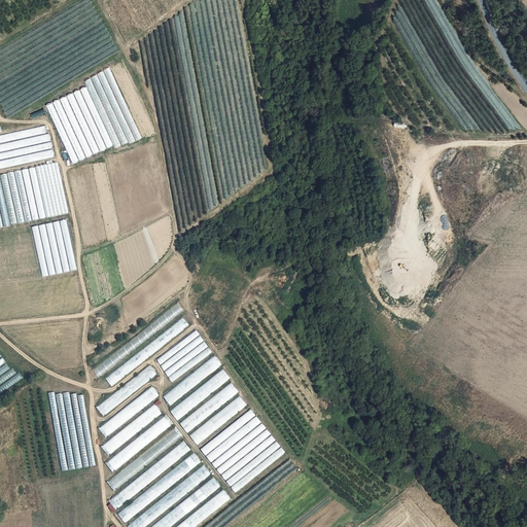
[(109,67),(104,70),(136,141),(142,138),(109,67)]
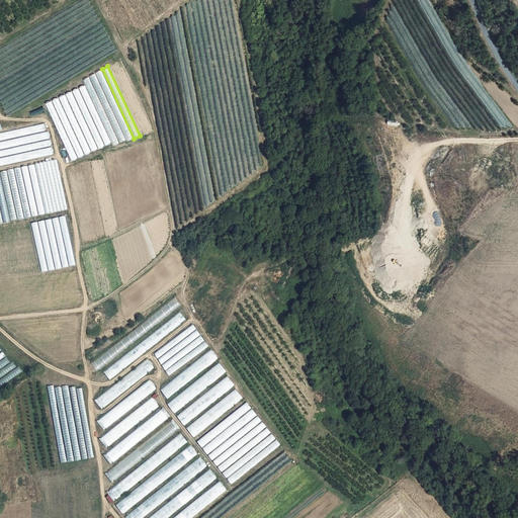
[(101,70),(95,73),(127,142),(134,139),(101,70)]
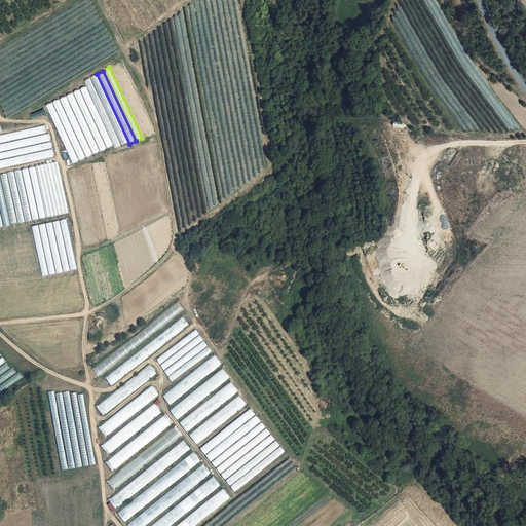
[(97,74),(91,78),(122,145),(127,142),(97,74)]
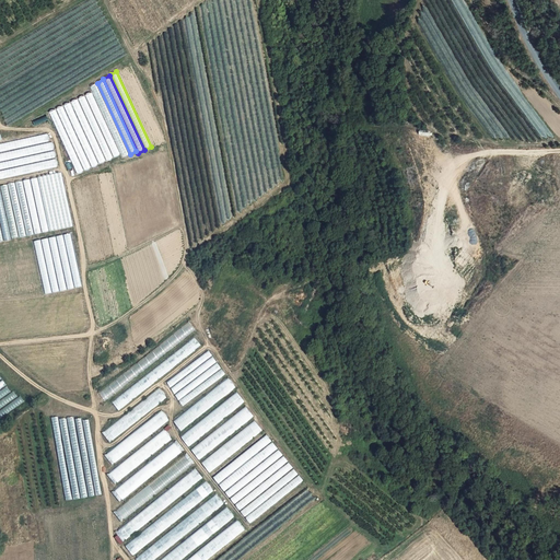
[(95,83),(90,86),(123,158),(129,154),(95,83)]
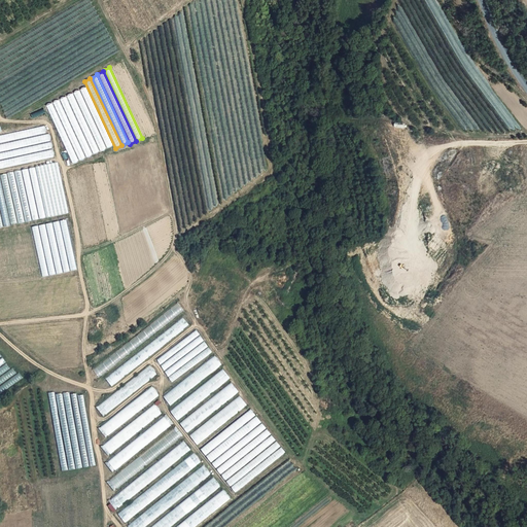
[(86,88),(80,91),(107,147),(113,144),(86,88)]
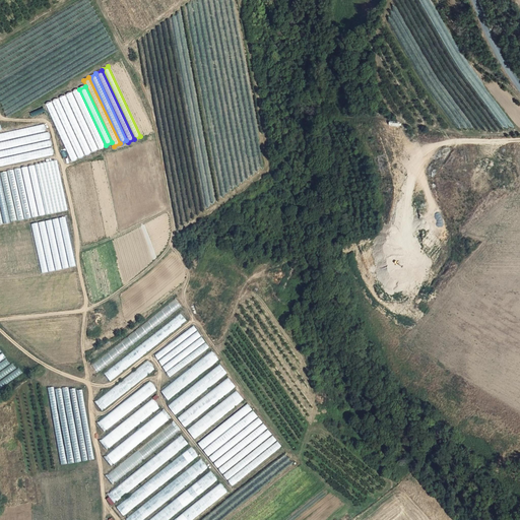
[(78,89),(72,92),(99,148),(105,145),(78,89)]
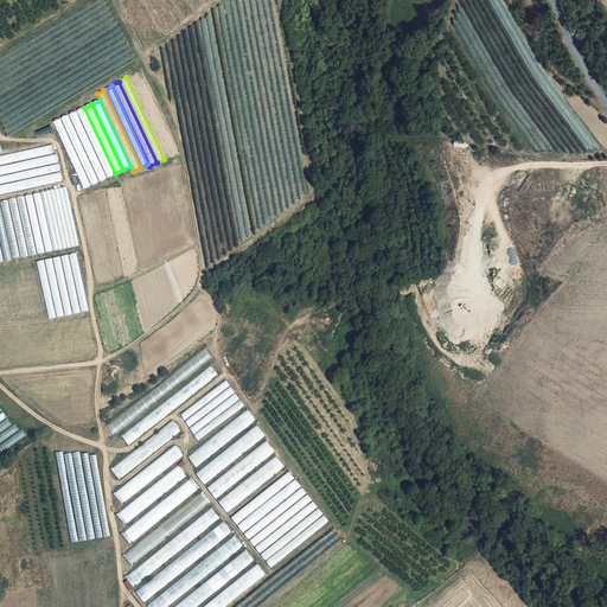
[(84,108),(77,110),(108,177),(115,173),(84,108)]
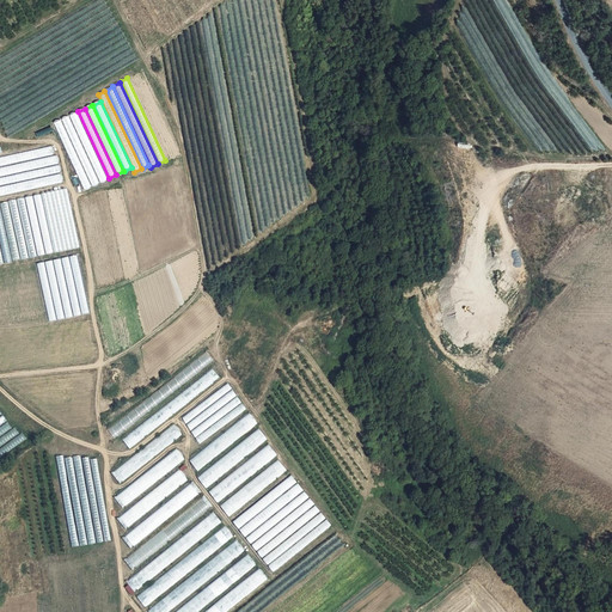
[(77,112),(69,116),(101,183),(108,179),(77,112)]
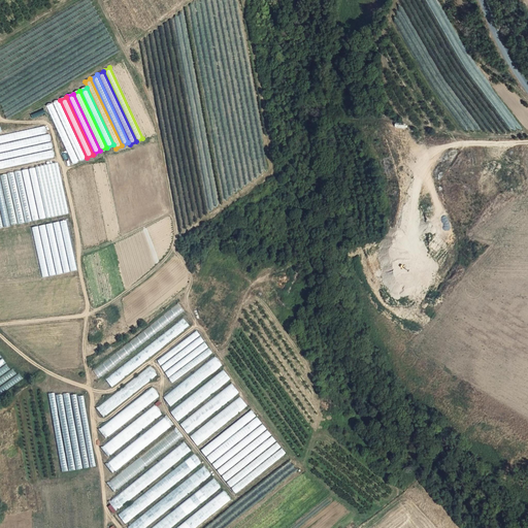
[(59,100),(53,103),(79,160),(86,158),(59,100)]
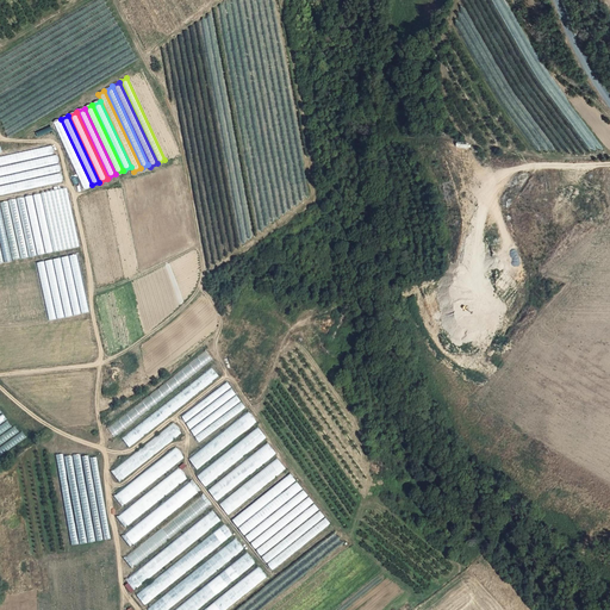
[(61,119),(54,123),(85,188),(92,186),(61,119)]
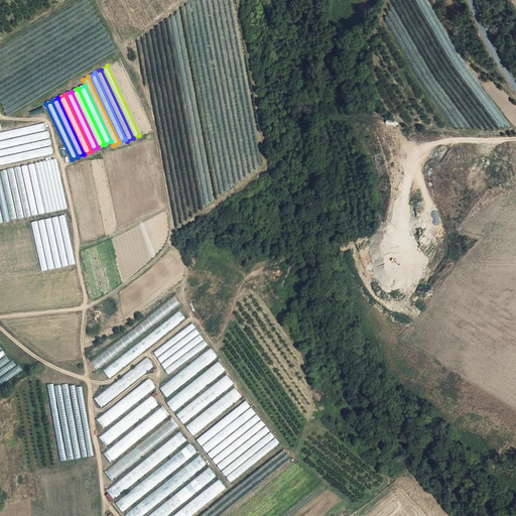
[(30,111),(32,115),(44,110),(43,106),(30,111)]
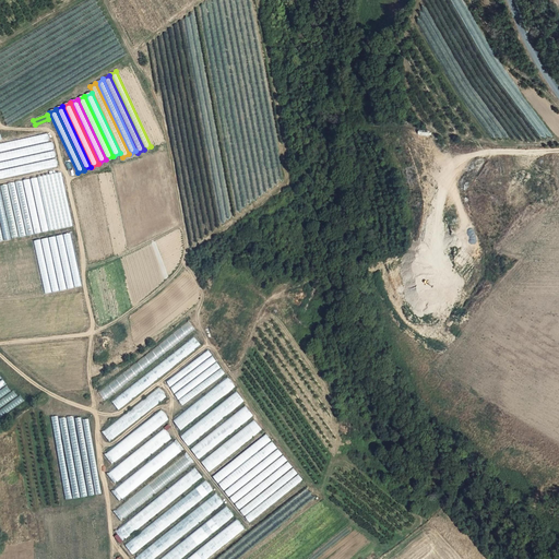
[(47,133),(0,143),(0,152),(49,141),(47,133)]
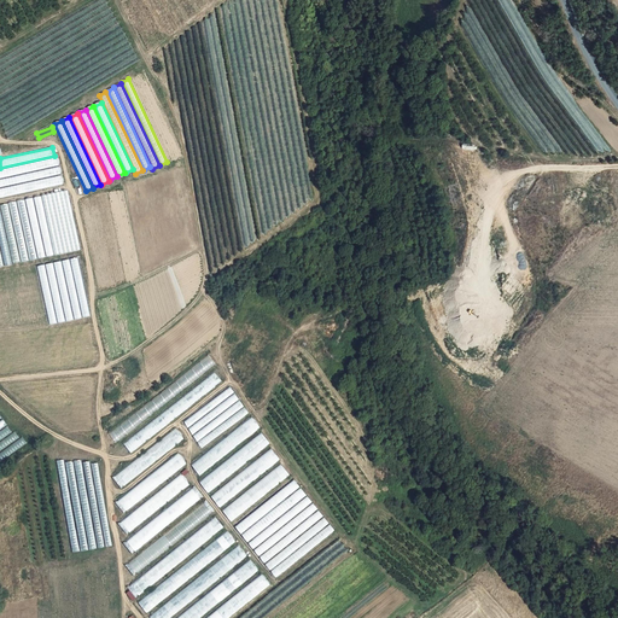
[(56,157),(0,169),(0,179),(58,165),(56,157)]
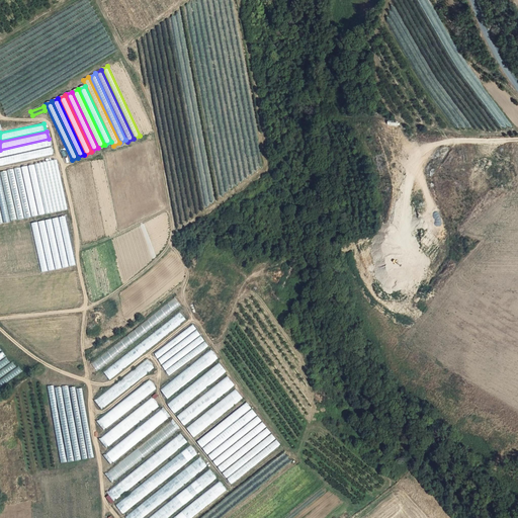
[(50,140),(0,150),(0,157),(51,146),(50,140)]
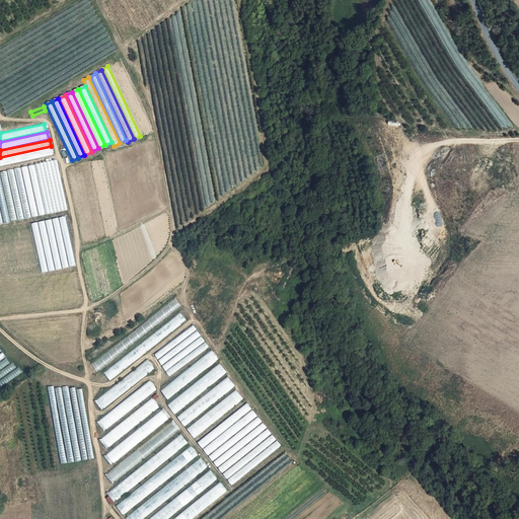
[(52,147),(0,158),(0,165),(53,154),(52,147)]
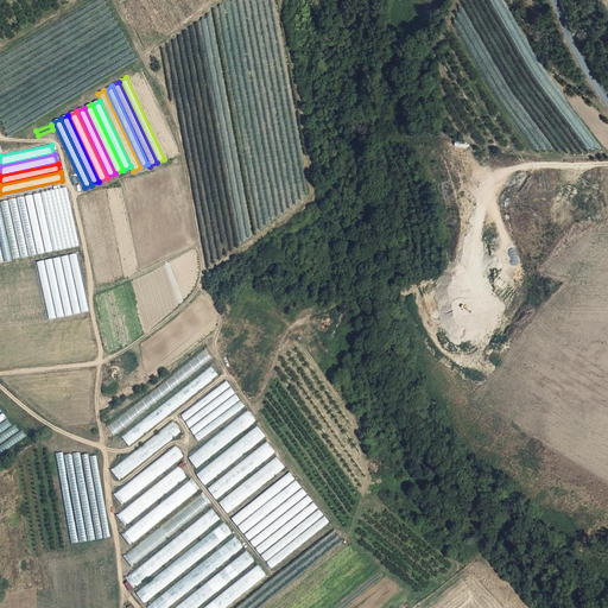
[(55,252),(80,246),(67,188),(42,192),(55,252)]
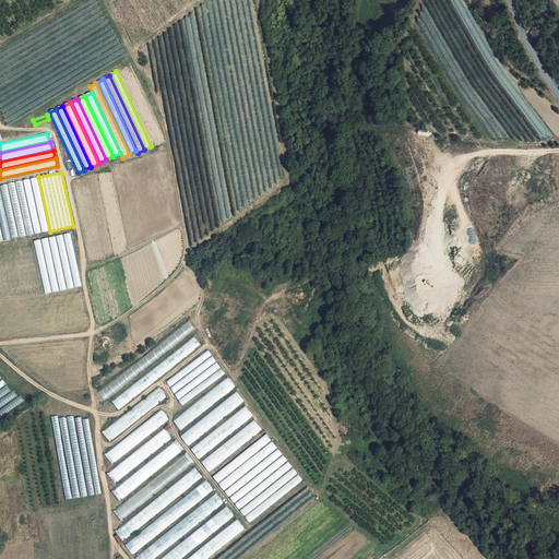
[(38,177),(30,179),(42,233),(50,232),(38,177)]
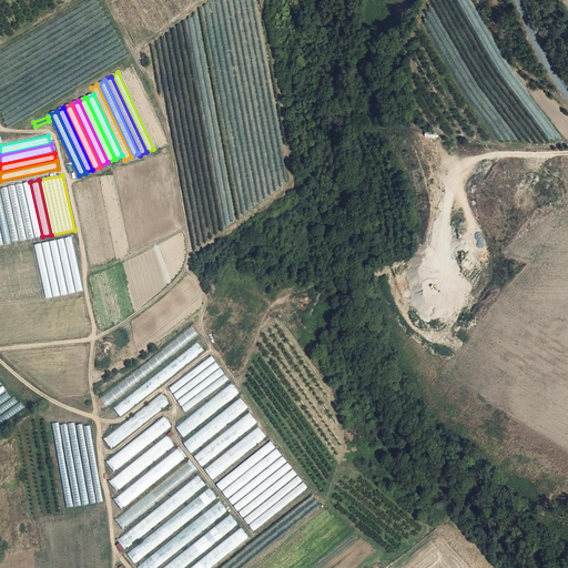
[(30,182),(23,184),(34,239),(42,236),(30,182)]
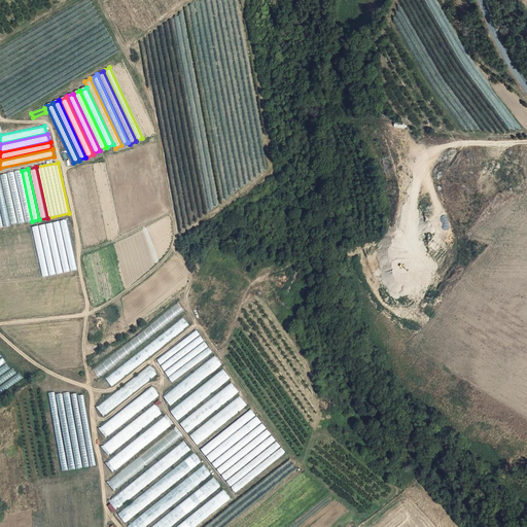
[(22,171),(14,172),(26,222),(32,221),(22,171)]
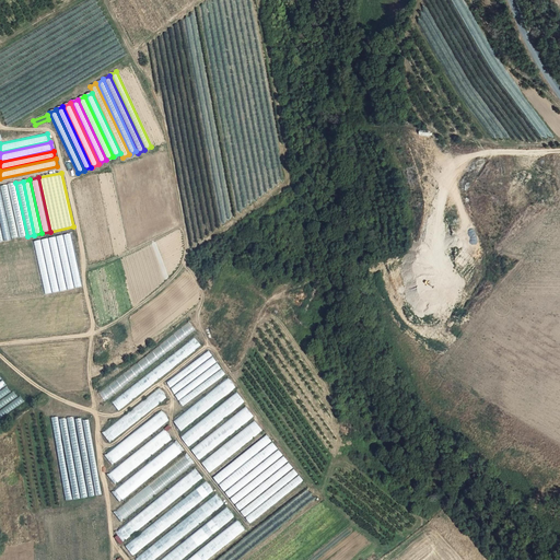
[(15,183),(8,185),(20,238),(27,236),(15,183)]
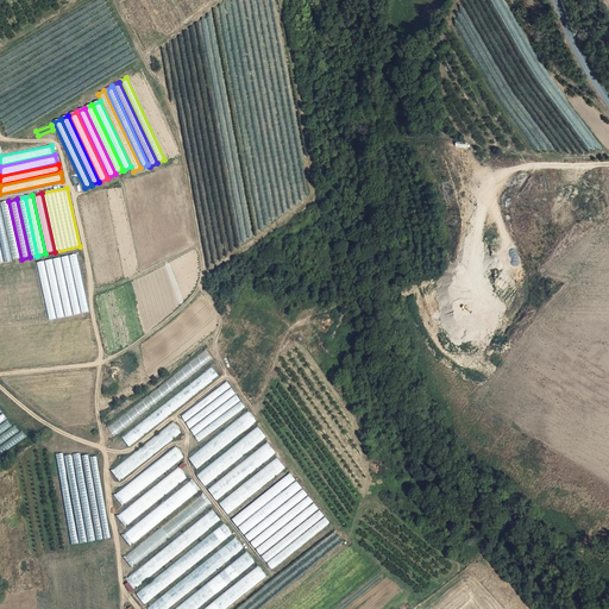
[(8,201),(0,202),(0,203),(13,262),(22,259),(8,201)]
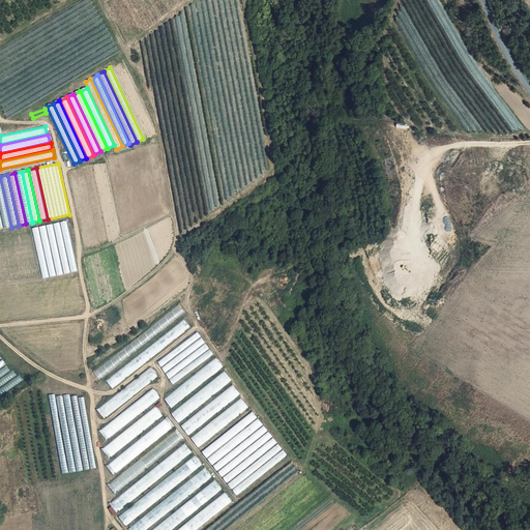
[(0,177),(0,210),(4,229),(11,228),(0,177)]
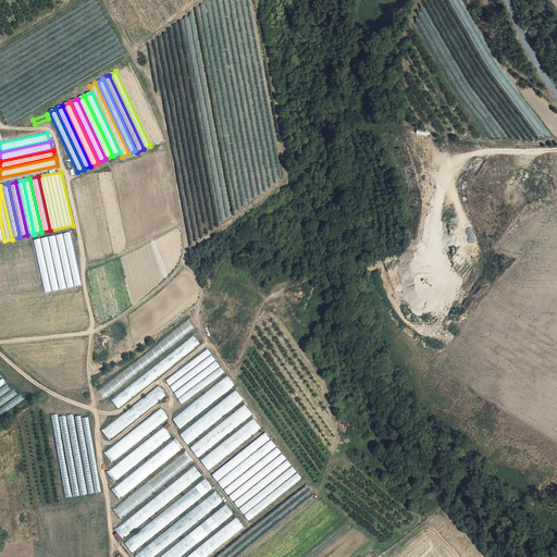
[(70,232),(63,234),(75,286),(82,285),(70,232)]
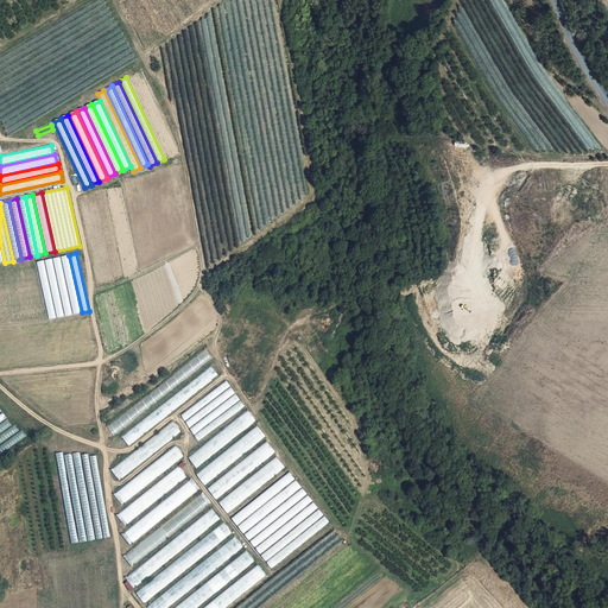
[(68,255),(61,257),(74,315),(81,312),(68,255)]
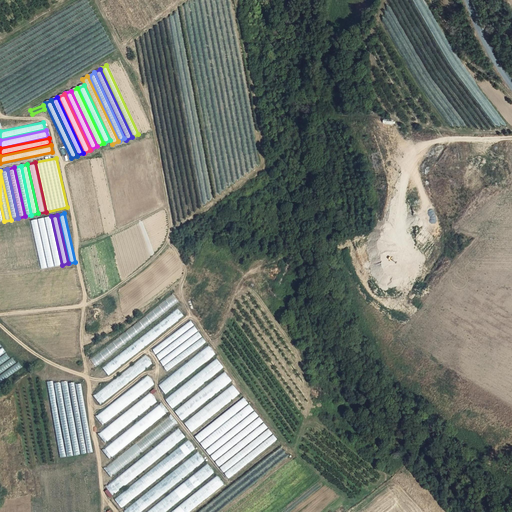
[(51,216),(44,218),(55,266),(62,265),(51,216)]
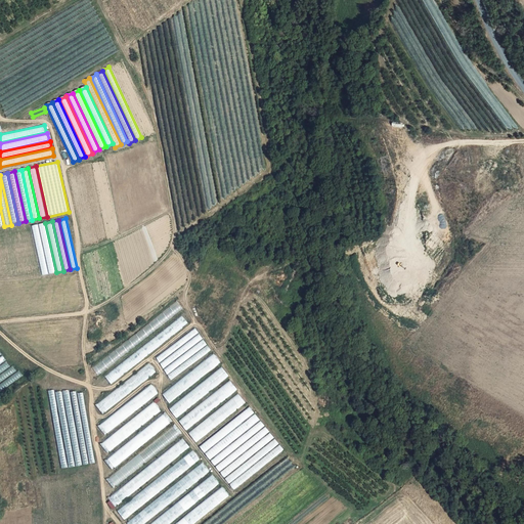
[(45,223),(39,224),(50,274),(56,272),(45,223)]
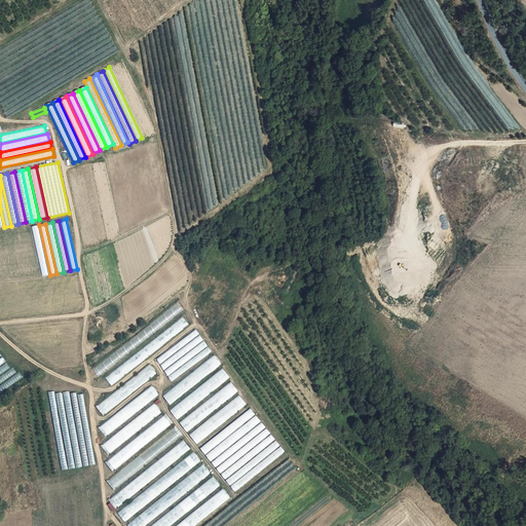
[(38,225),(32,226),(43,276),(49,275),(38,225)]
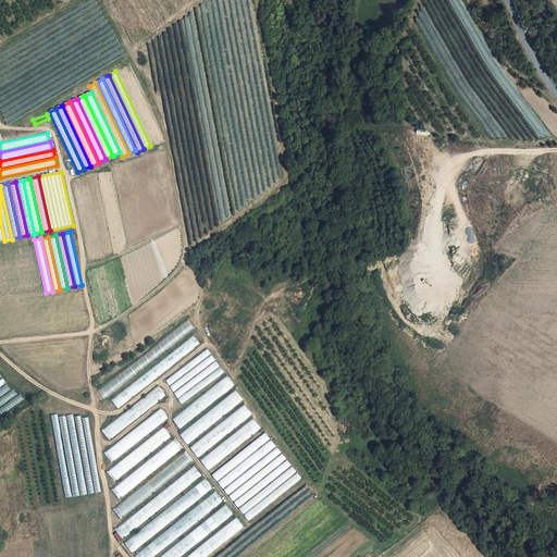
[(188,320),(98,391),(106,400),(196,329),(188,320)]
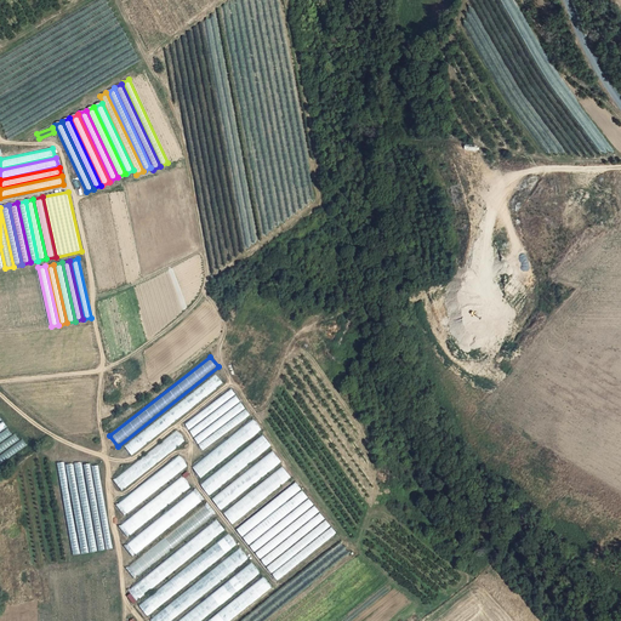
[(125,446),(132,455),(222,382),(215,374),(125,446)]
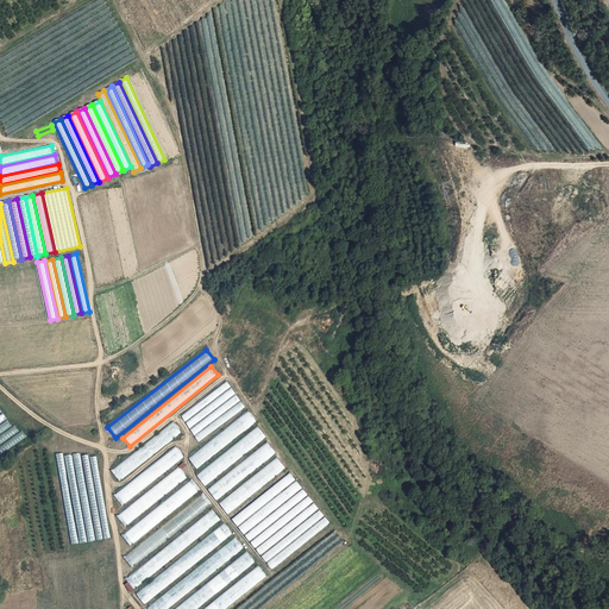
[(226,381),(181,415),(186,421),(231,387),(226,381)]
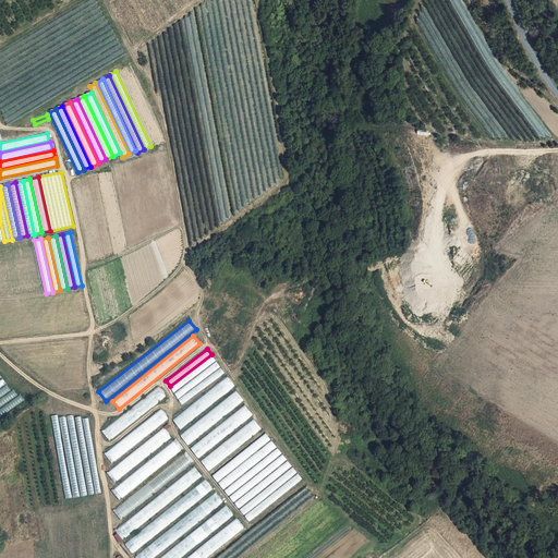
[(211,356),(170,387),(174,392),(216,361),(211,356)]
